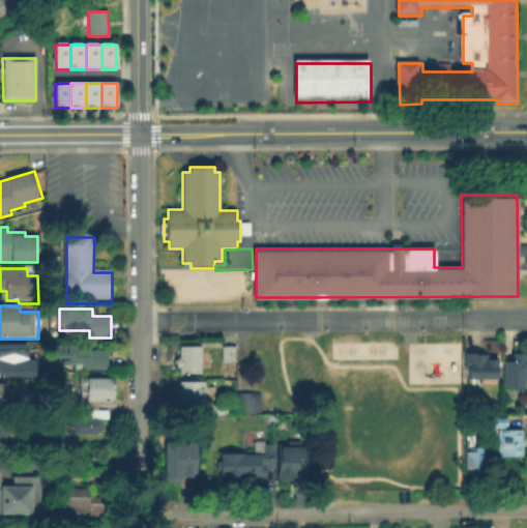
[(0,360),(26,360),(26,345),(0,345),(0,360)]
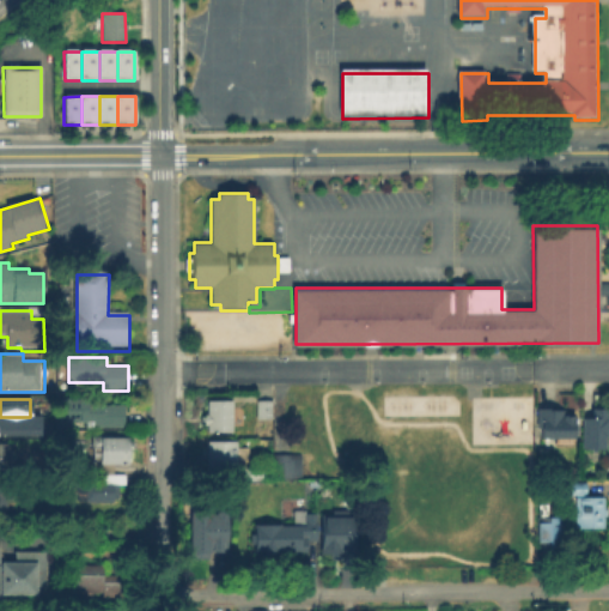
[(128,405),(128,429),(87,428),(87,422),(62,422),(62,399),(107,399),(108,405),(128,405)]
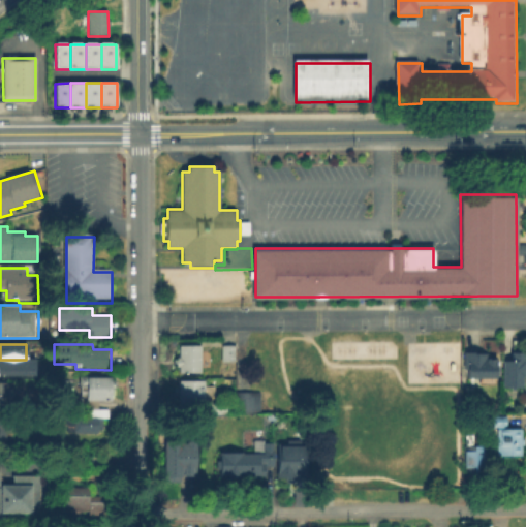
[(204,346),(204,373),(182,373),(182,368),(179,368),(179,366),(176,366),(176,360),(179,360),(179,358),(181,358),(181,346),(204,346)]
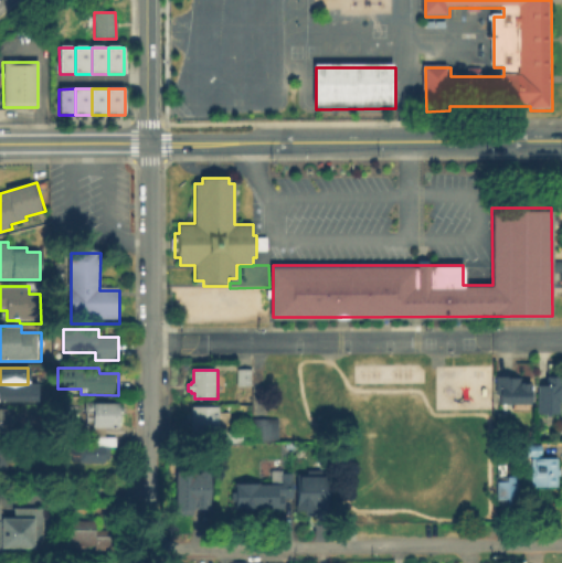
[(254,370),(254,386),(240,386),(240,370),(254,370)]
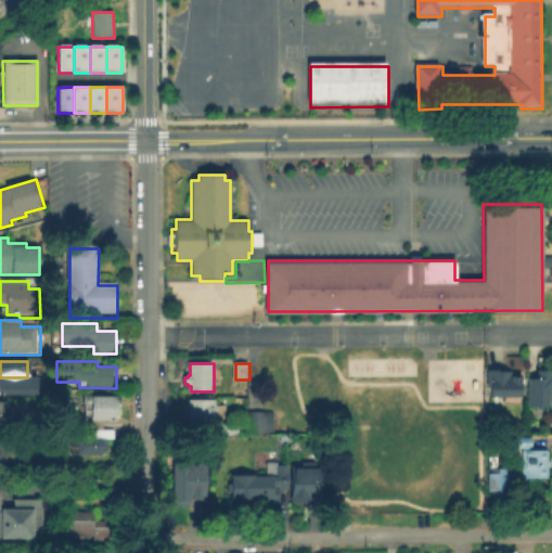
[(505,370),(506,373),(514,373),(514,377),(524,377),(524,406),(490,404),(488,372),(505,370)]
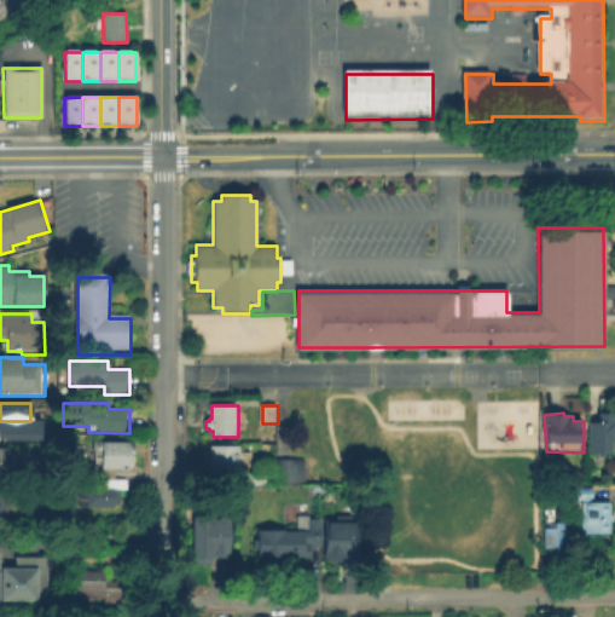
[(614,457),(591,457),(591,426),(602,426),(602,416),(614,416),(614,457)]
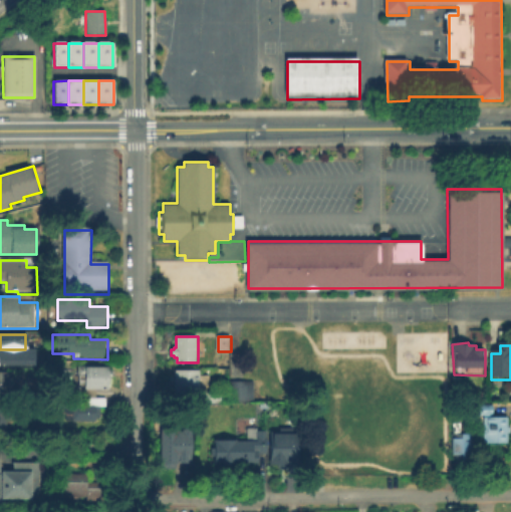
[(0,365),(34,365),(34,349),(25,349),(0,349),(0,365)]
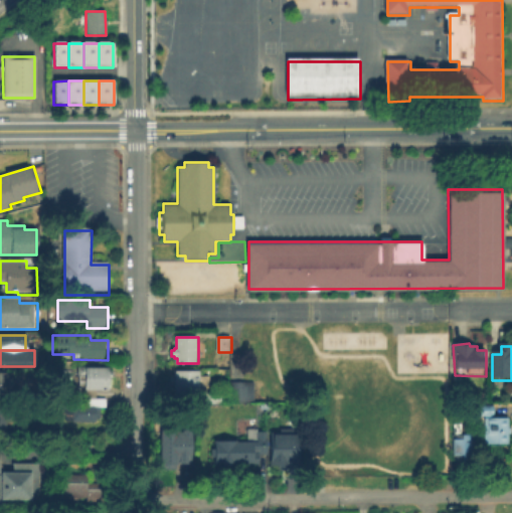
[(111,368),(111,392),(98,391),(98,399),(67,399),(67,383),(75,383),(75,388),(79,388),(79,368),(111,368)]
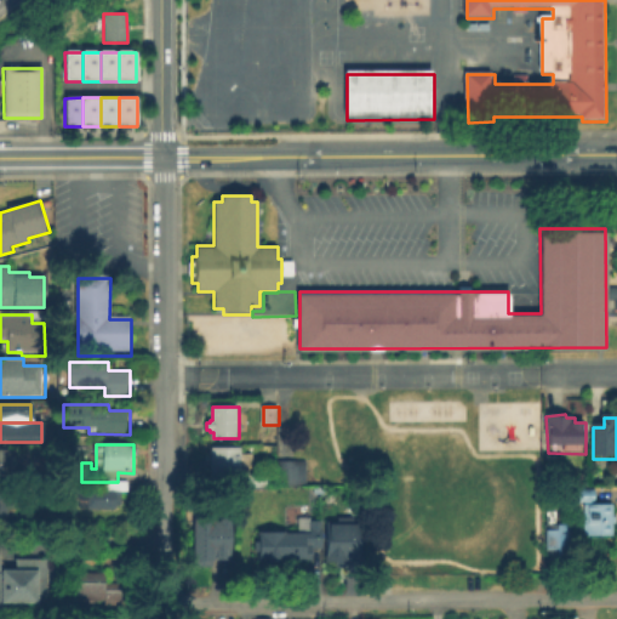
[(0,448),(16,448),(16,476),(0,476),(0,448)]
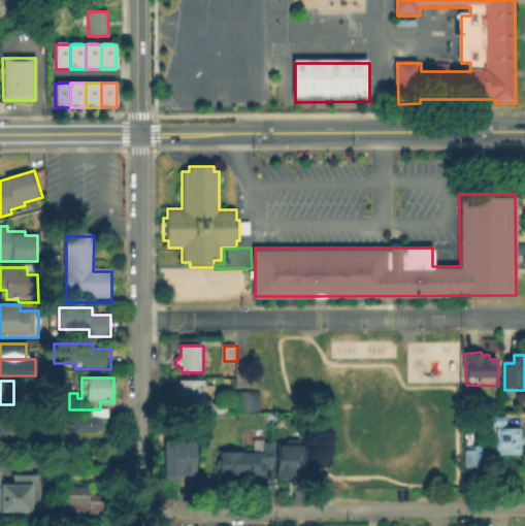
[(217,386),(217,402),(205,402),(205,406),(181,407),(181,381),(207,381),(206,386),(217,386)]
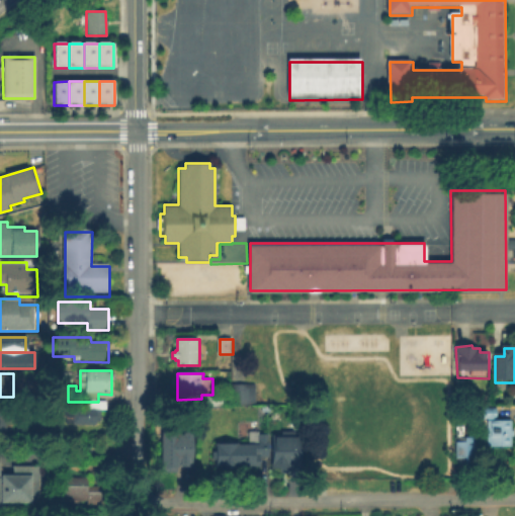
[(255,387),(255,405),(234,405),(234,387),(255,387)]
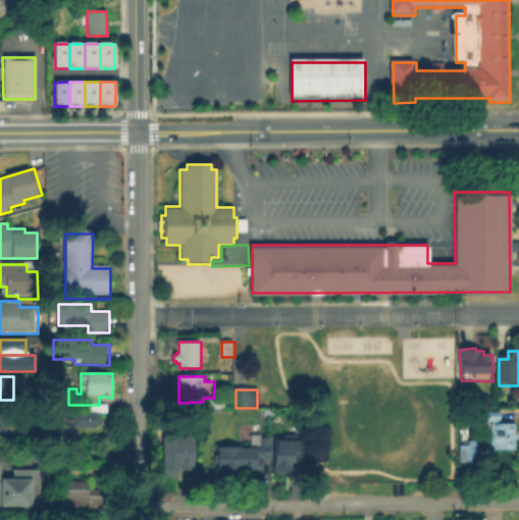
[(108,406),(108,415),(103,415),(103,425),(99,426),(99,429),(66,429),(66,412),(91,412),(91,406),(108,406)]
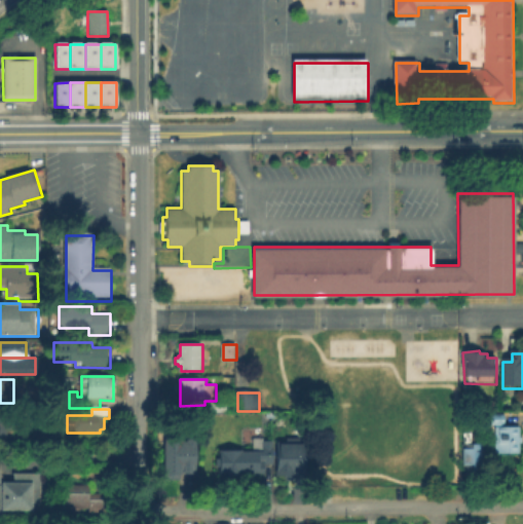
[(0,438),(0,415),(8,415),(8,439),(0,438)]
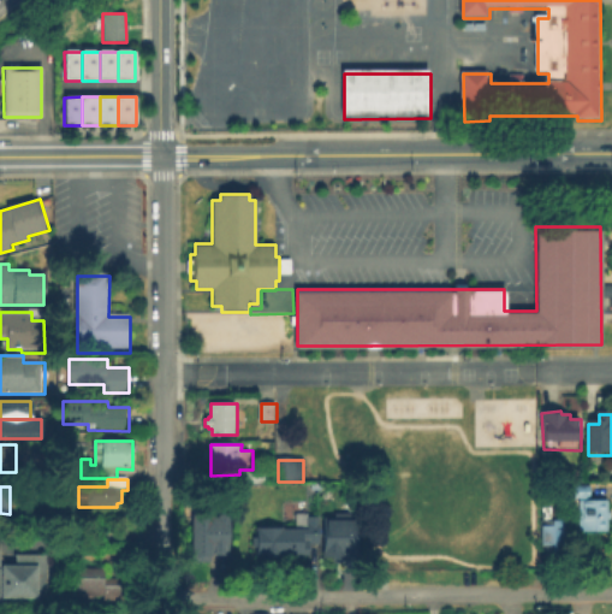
[(592,489),(592,501),(574,501),(574,489),(592,489)]
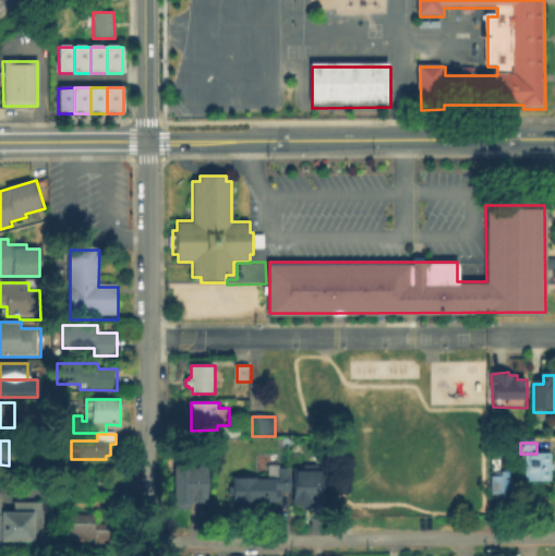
[(553,456),(553,466),(554,466),(554,473),(553,473),(553,483),(529,484),(528,456),(553,456)]
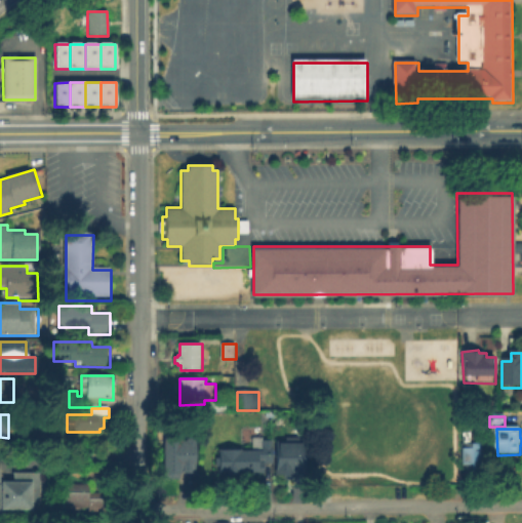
[(163,476),(163,437),(198,437),(198,476),(163,476)]
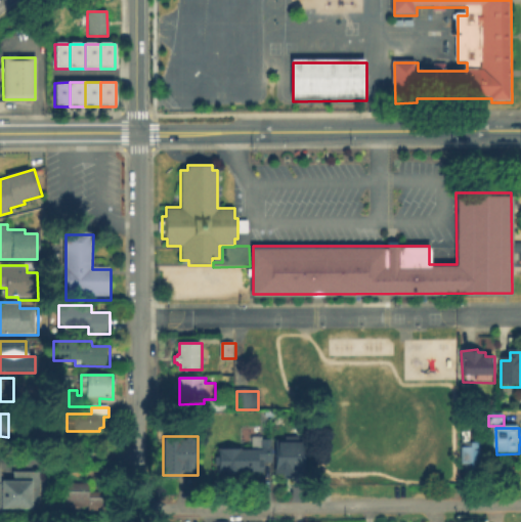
[(301,438),(301,444),(305,444),(305,476),(297,476),(297,481),(288,481),(288,476),(278,476),(278,442),(288,442),(288,438),(301,438)]
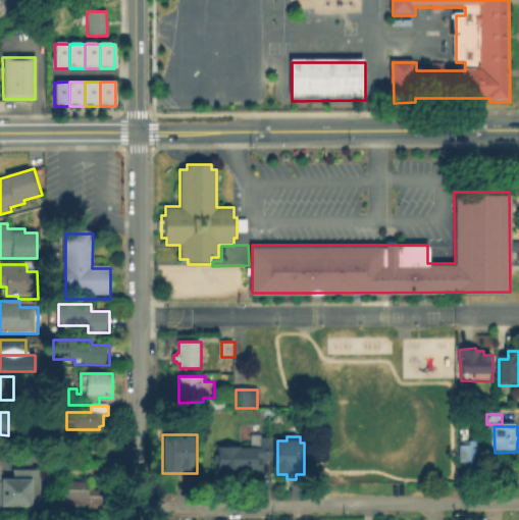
[(271,445),(271,463),(263,464),(263,470),(257,470),(257,472),(218,472),(218,466),(214,466),(214,457),(218,457),(218,449),(241,449),(241,451),(251,450),(251,437),(261,437),(261,439),(271,439),(271,445)]
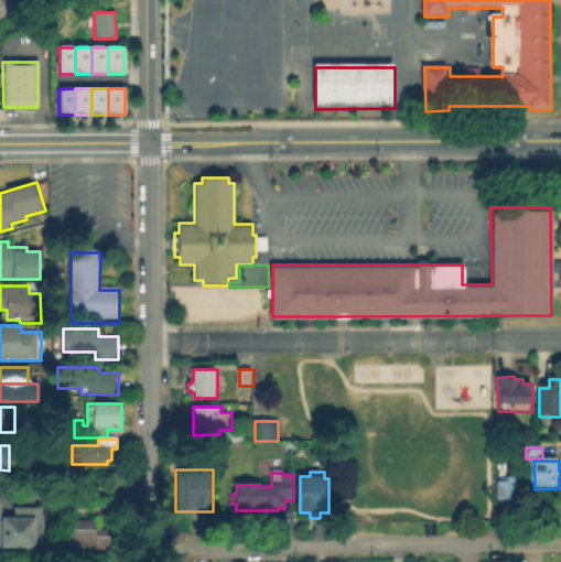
[(520,505),(499,506),(498,479),(520,478),(520,505)]
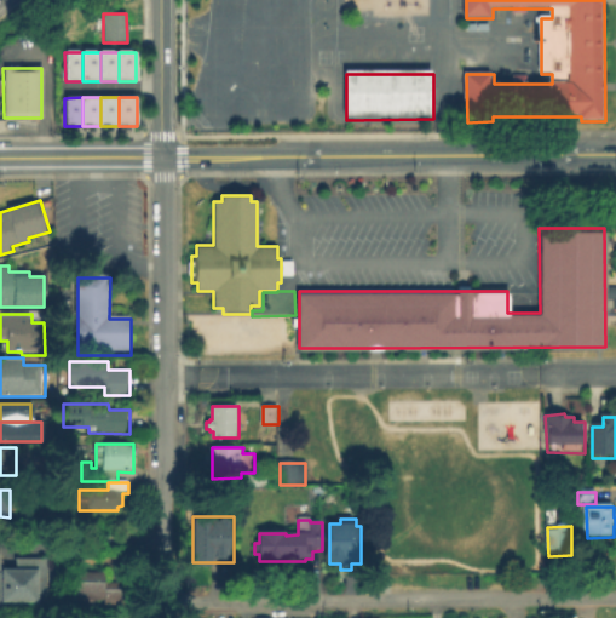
[(51,605),(0,606),(0,573),(16,573),(16,560),(50,560),(51,605)]
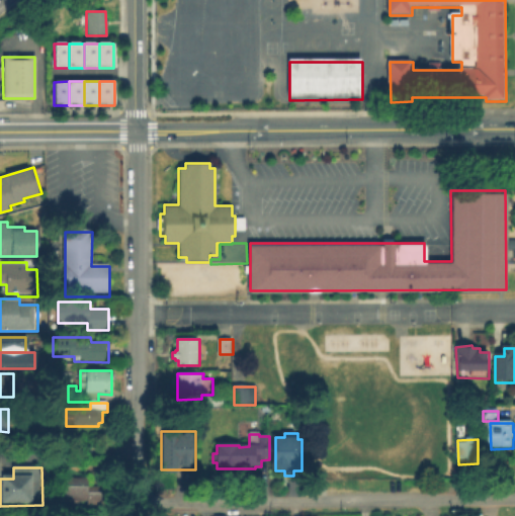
[(114,487),(113,507),(89,506),(90,502),(61,501),(62,478),(90,479),(90,487),(114,487)]
